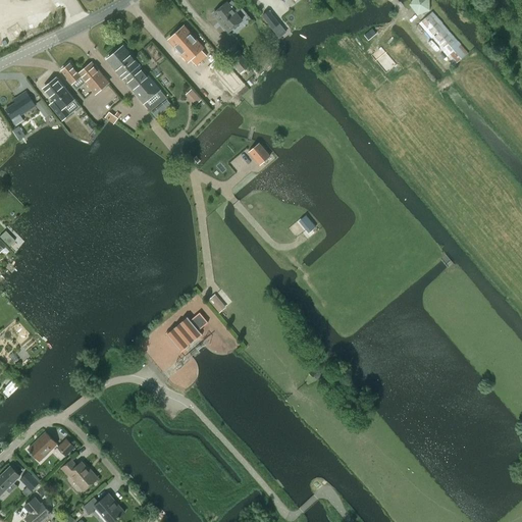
[(412,0),(409,4),(417,15),(430,10),(429,0),(412,0)]
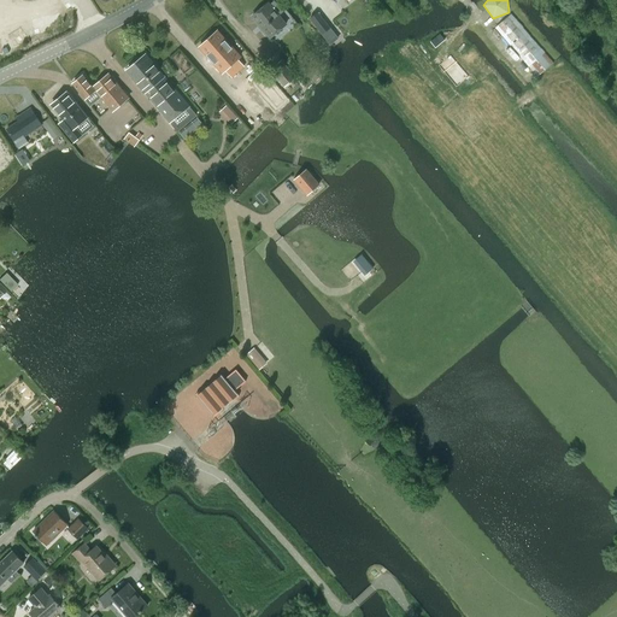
[(275,1),(270,5),(268,4),(252,17),(264,30),(264,34),(266,36),(270,36),(270,37),(286,24),(278,16),(283,11),(275,1)]
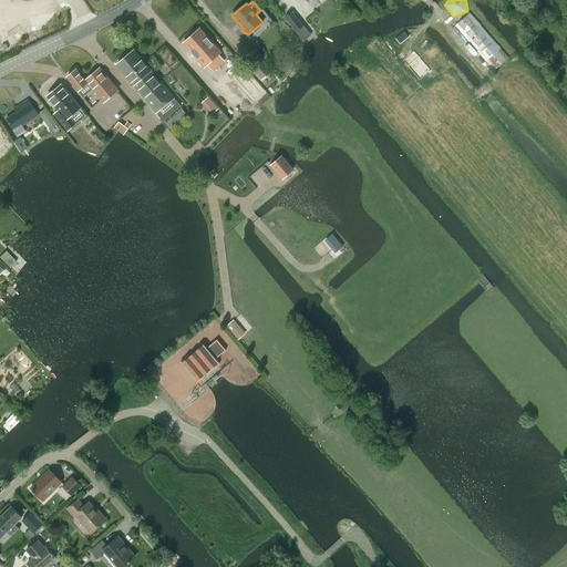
[(305,28),(290,12),(285,17),(299,32),(305,28)]
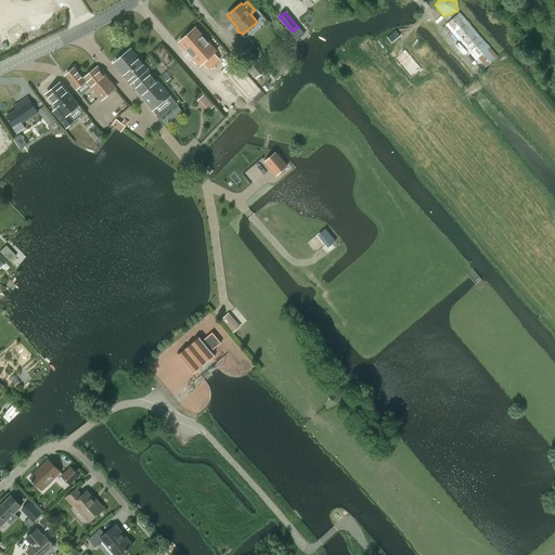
[(460,12),(446,25),(483,69),(498,56),(460,12)]
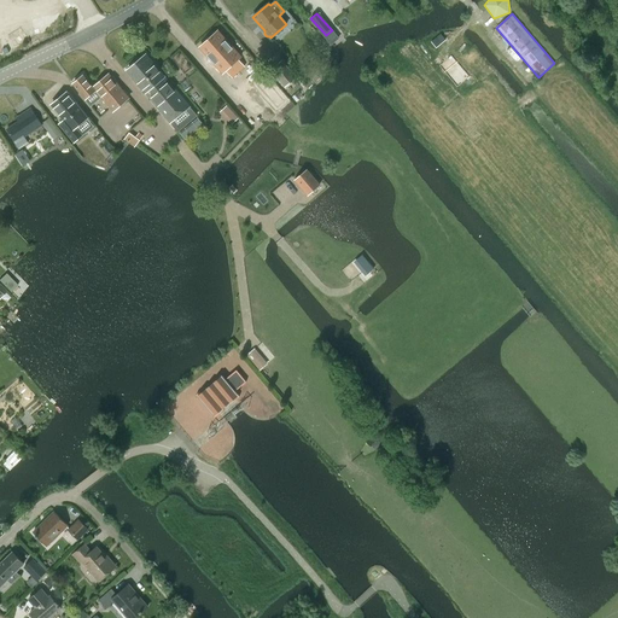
[(240,57),(219,31),(199,47),(222,73),(226,70),(232,77),(244,66),(238,59),(240,57)]
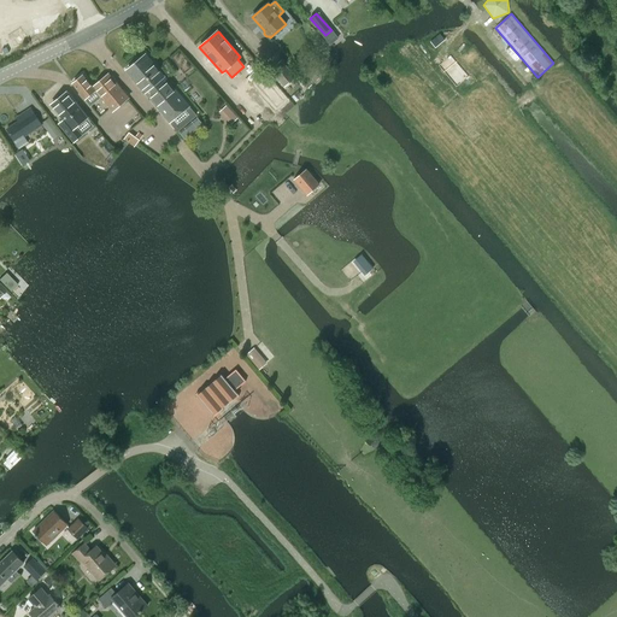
[(445,40),(440,34),(430,42),(435,48),(445,40)]
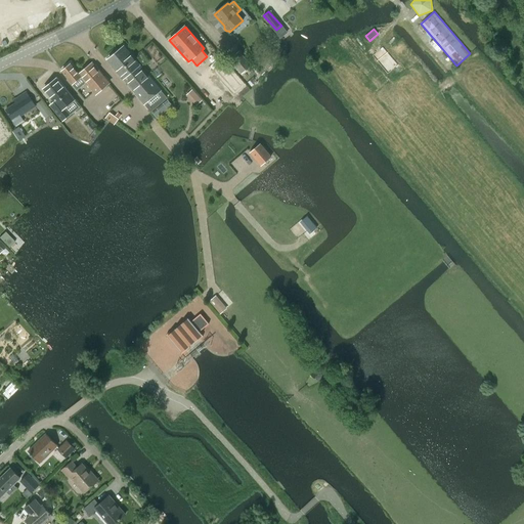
[(124,46),(107,59),(144,103),(150,112),(167,98),(161,90),(124,46)]
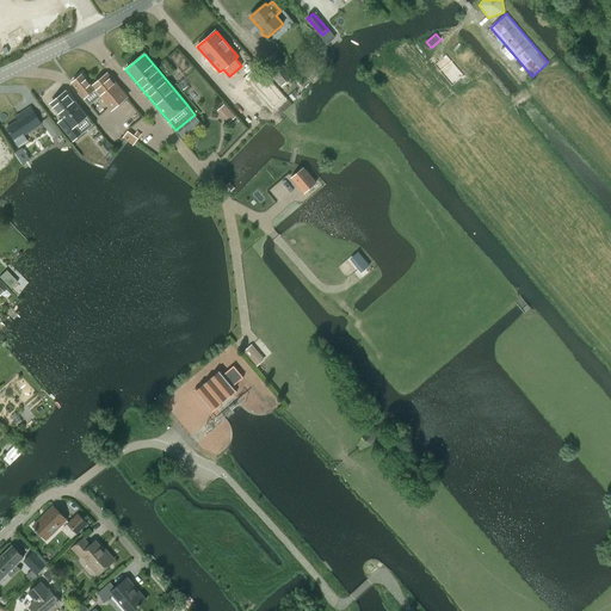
[(463,76),(445,55),(434,65),(451,86),(463,76)]
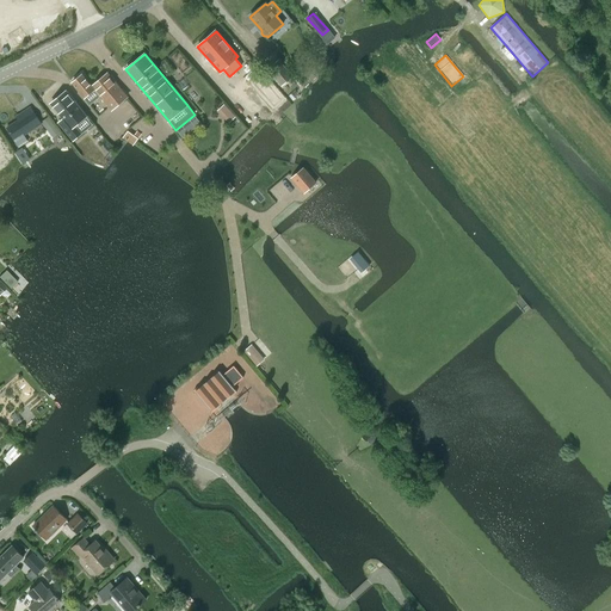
[(291,76),(279,61),(269,71),(281,85),(291,76)]
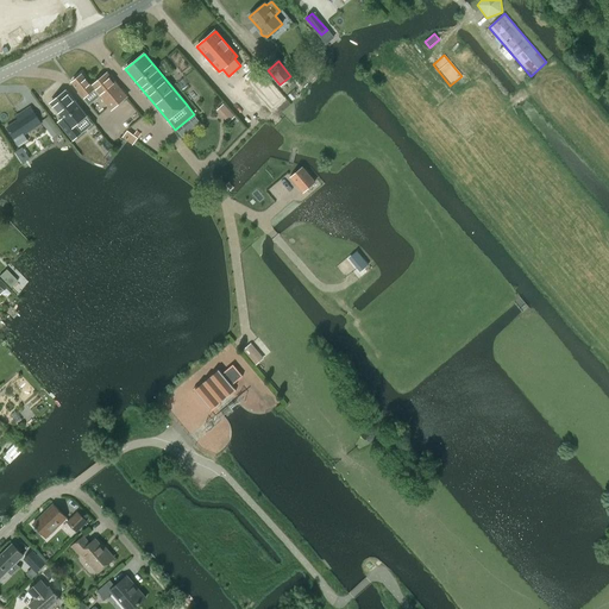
[(126,95),(107,73),(92,86),(111,107),(126,95)]
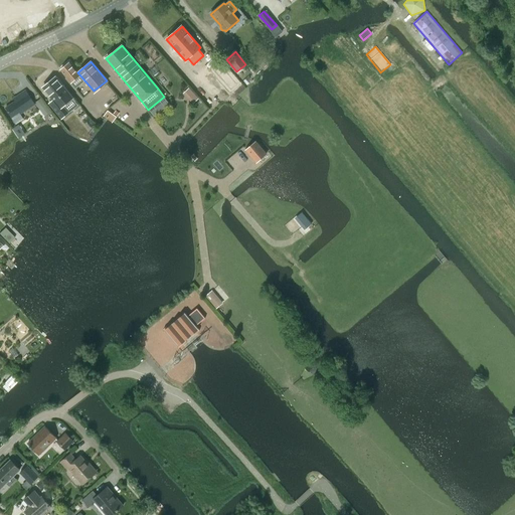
[(60,69),(71,82),(79,75),(68,62),(60,69)]
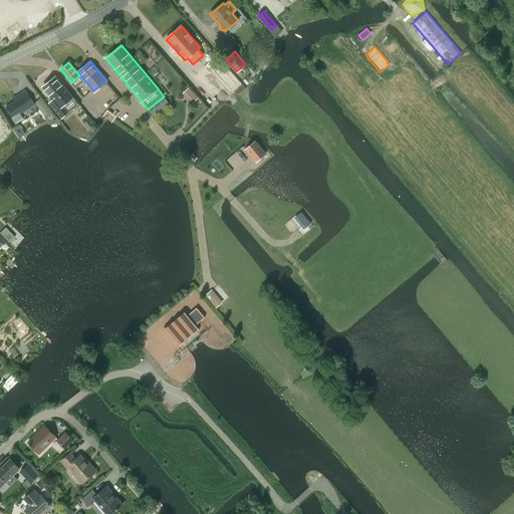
[(75,99),(56,76),(42,88),(54,102),(51,104),(63,120),(70,114),(64,108),(75,99)]
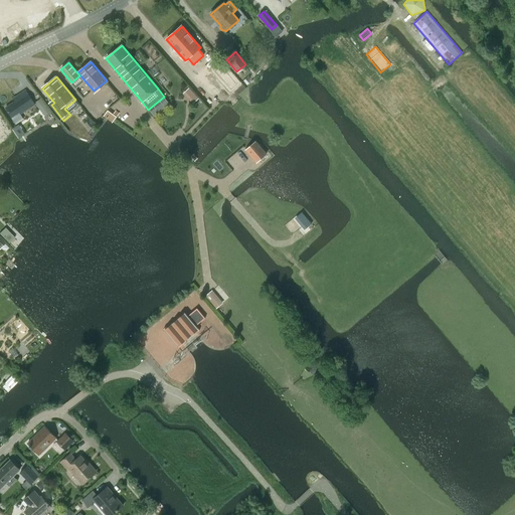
[(19,114),(34,104),(25,91),(17,96),(19,99),(11,104),(13,108),(8,111),(16,123),(22,118),(19,114)]
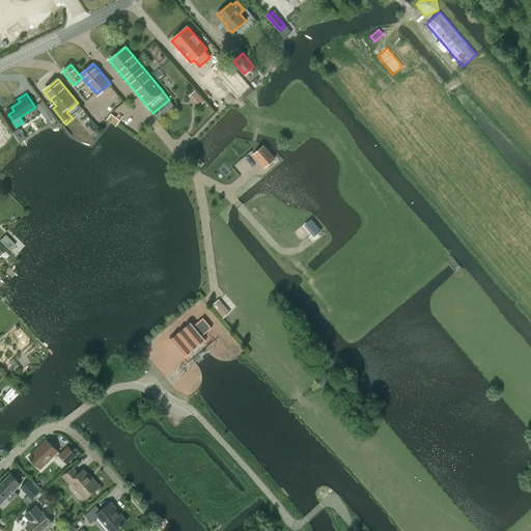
[(46,118),(52,114),(42,102),(36,106),(46,118)]
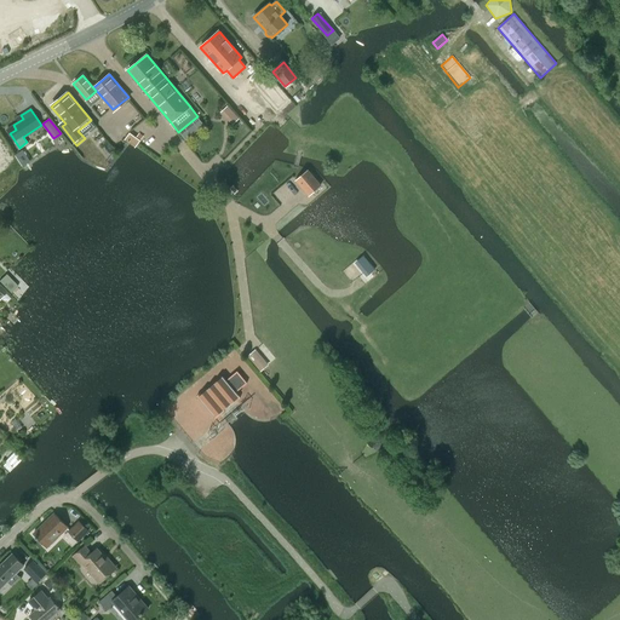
[(22,150),(16,155),(23,165),(29,160),(22,150)]
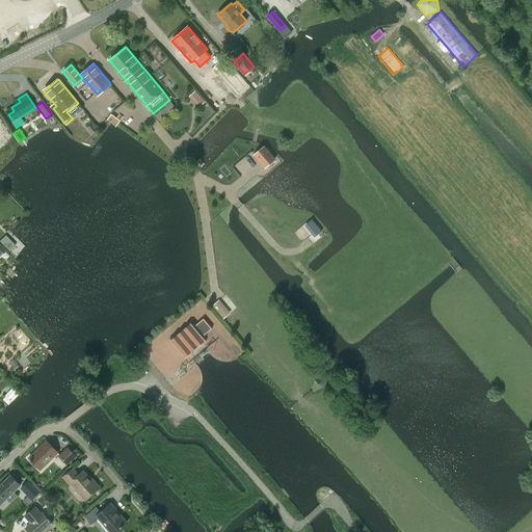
[(256,154),(260,158),(259,161),(265,167),(275,159),(264,147),(256,154)]
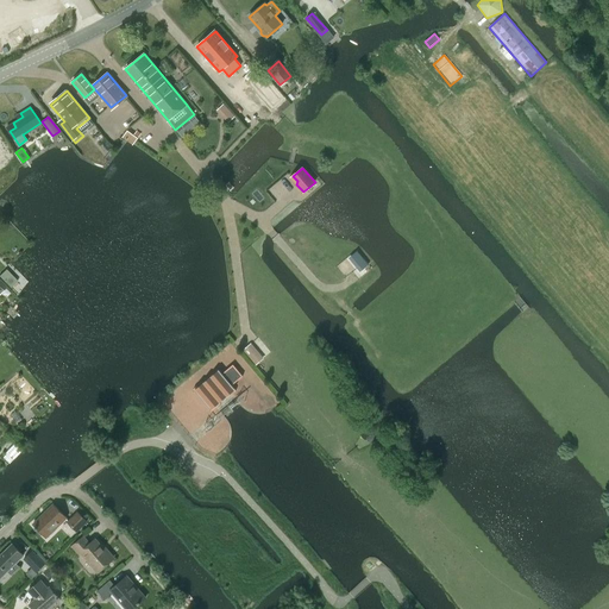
[(6,269),(0,275),(0,276),(10,287),(17,281),(6,269)]
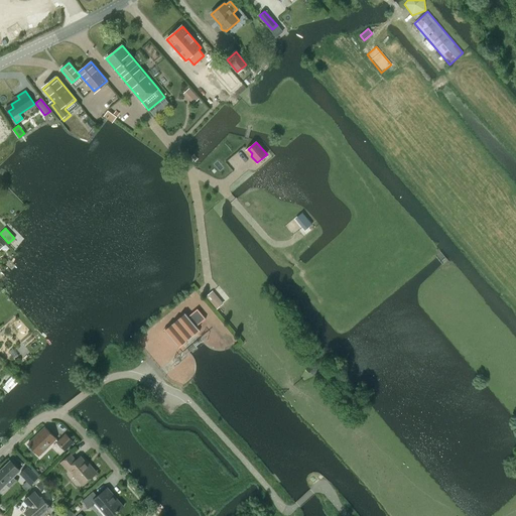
[(197,327),(206,318),(198,308),(188,316),(184,312),(164,330),(179,348),(200,331),(197,327)]
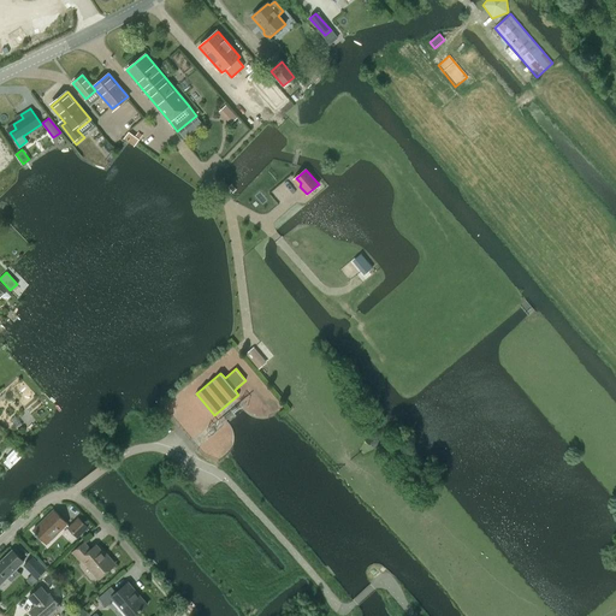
[(47,544),(67,523),(54,510),(33,531),(36,533),(35,533),(41,540),(42,539),(47,544)]
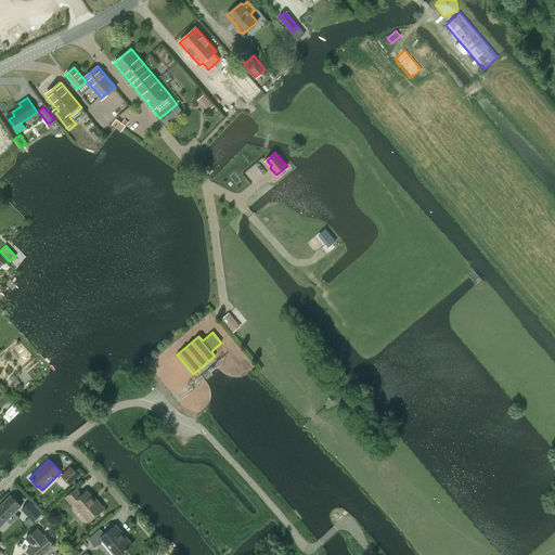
[(77,473),(80,469),(74,463),(71,466),(71,467),(62,476),(69,485),(79,475),(77,473)]
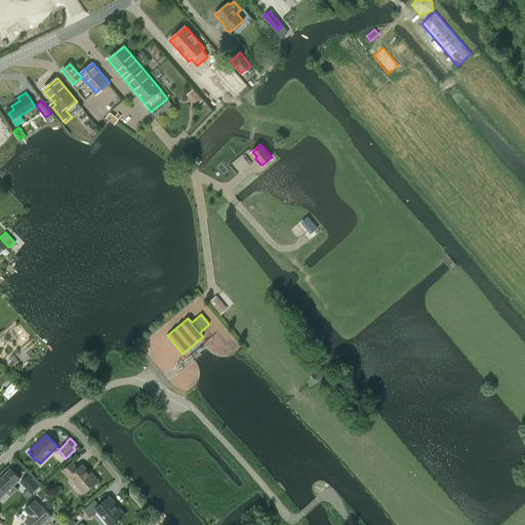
[(82,465),(77,469),(72,462),(63,471),(68,478),(70,476),(84,493),(96,482),(95,481),(96,479),(93,476),(91,476),(82,465)]
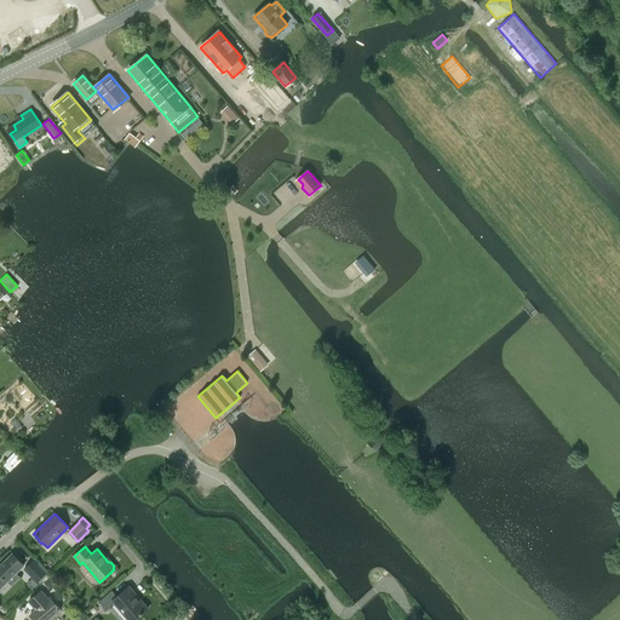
[(16,572),(23,564),(12,554),(0,566),(0,587),(7,581),(12,586),(21,577),(16,572)]
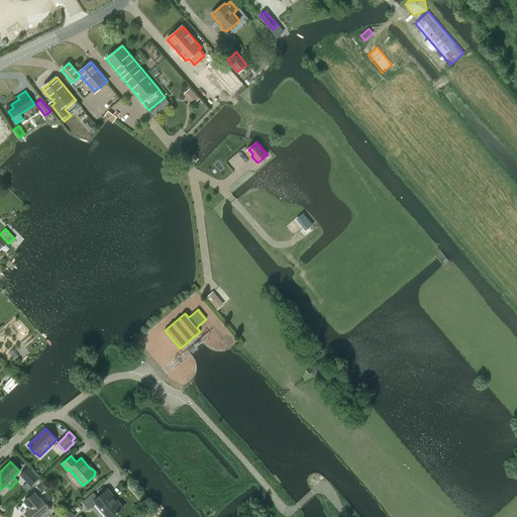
[(28,468),(20,475),(30,485),(31,486),(31,485),(38,479),(28,468)]
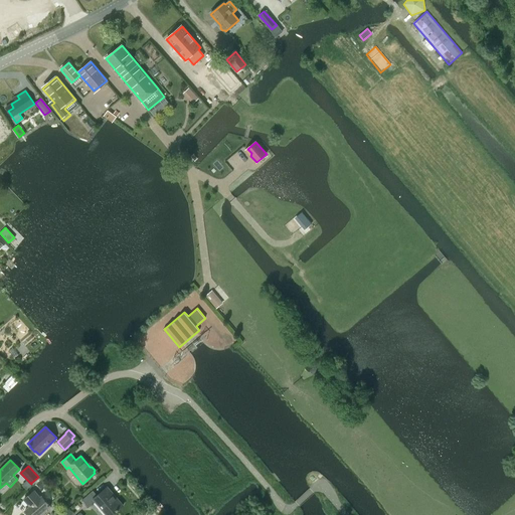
[(36,483),(41,488),(45,483),(41,479),(36,483)]
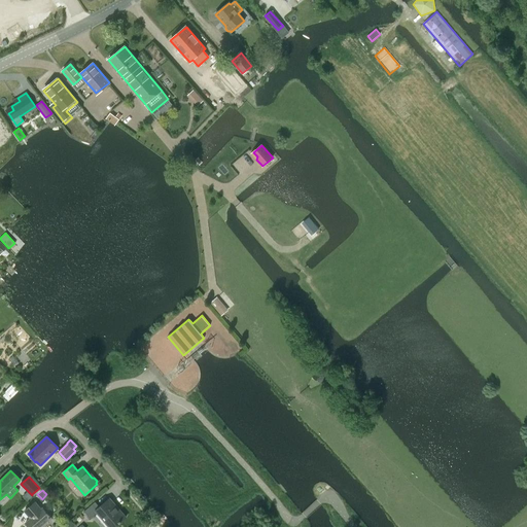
[(109,526),(113,526),(126,517),(110,498),(100,507),(95,501),(84,512),(91,519),(98,513),(109,526)]
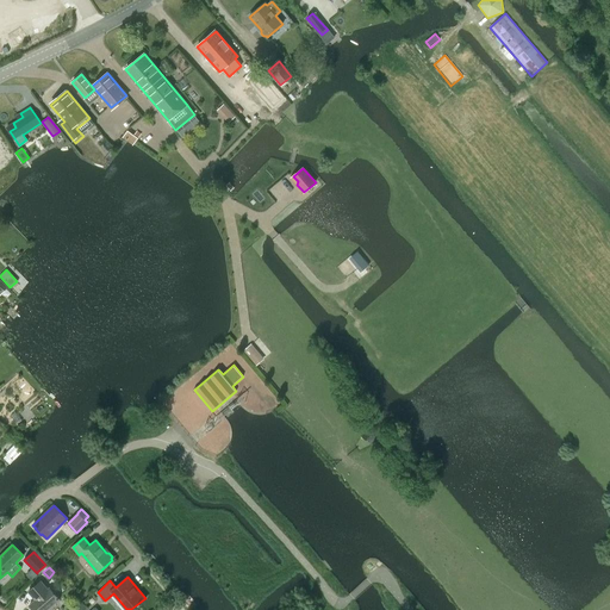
[(49,587),(48,589),(41,580),(29,592),(35,601),(29,605),(33,609),(47,609),(60,599),(49,587)]
